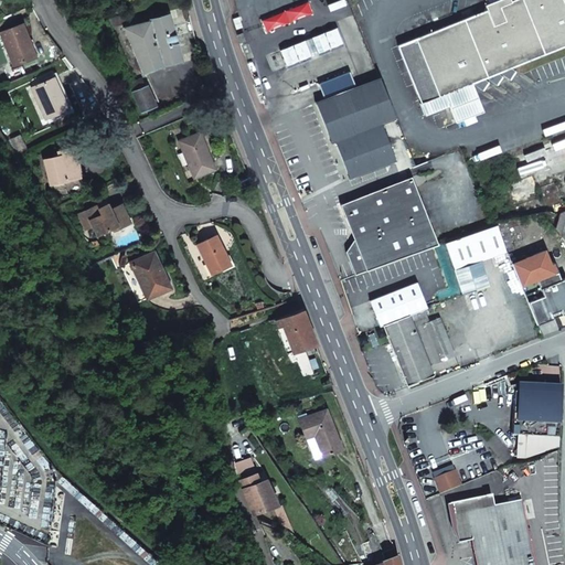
[(564,0),(494,0),(489,2),(484,4),(487,10),(397,45),(420,103),(419,103),(425,115),(449,106),(456,123),(479,113),(468,84),(471,83),(482,91),(488,83),(482,78),(484,77),(497,85),(502,76),(497,73),(498,72),(509,80),(515,72),(510,67),(564,45),(564,0)]
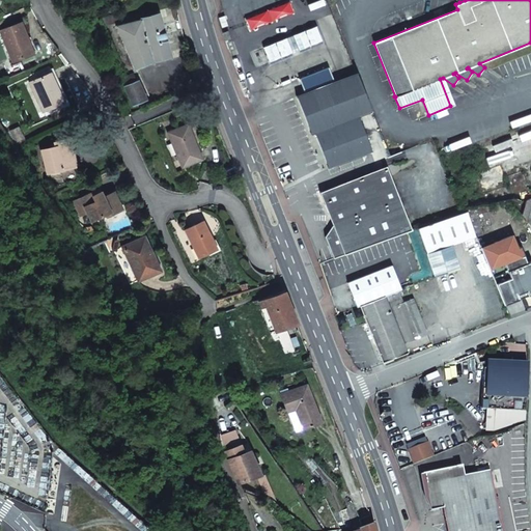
[(113,15),(103,19),(106,26),(116,22),(113,15)]
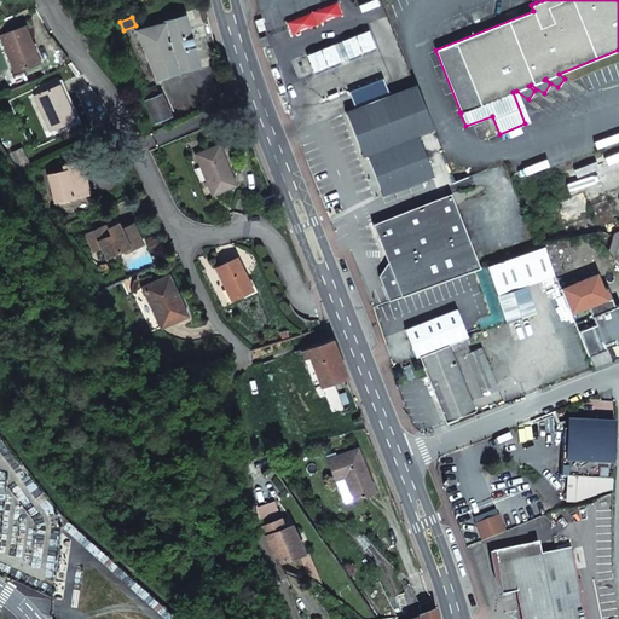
[(215,47),(208,24),(187,29),(184,17),(136,30),(156,81),(178,71),(198,65),(195,53),(215,47)]
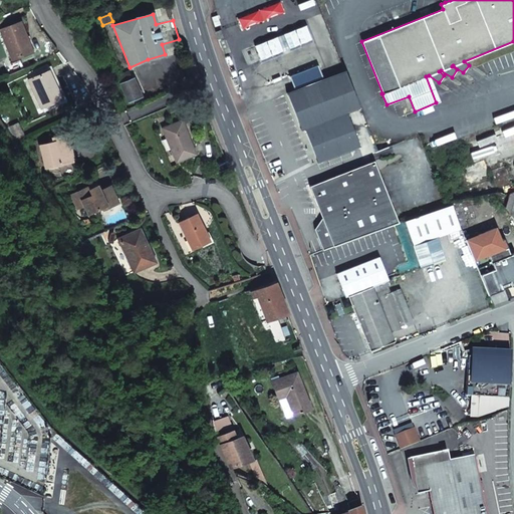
[(32,52),(20,22),(0,29),(0,30),(12,60),(32,52)]
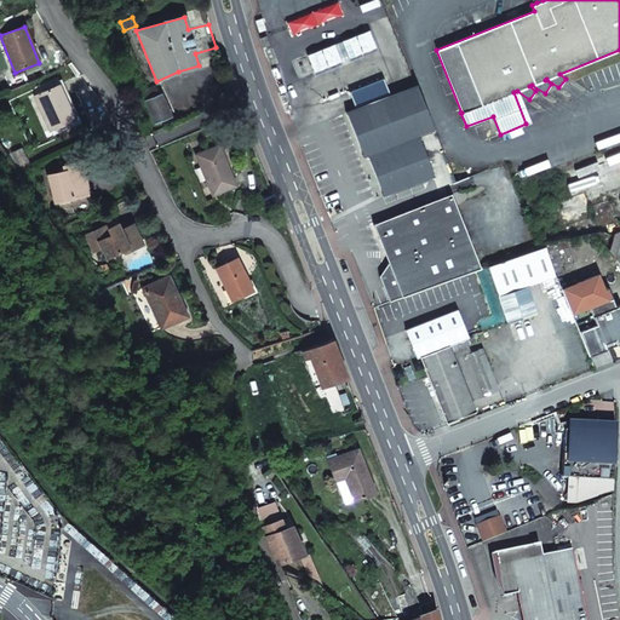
[(371,29),(356,35),(363,53),(377,49),(371,29)]
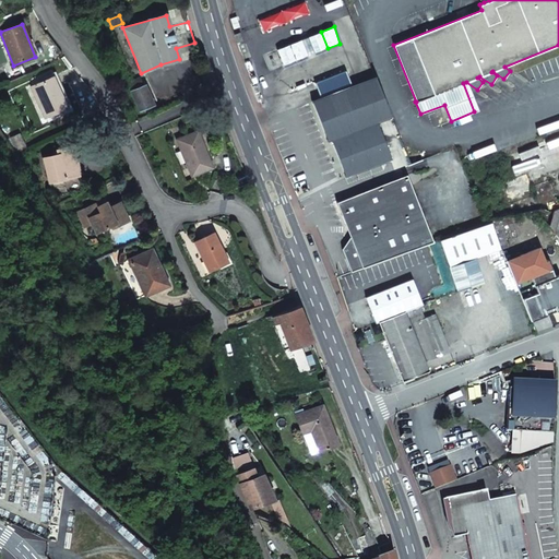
[(309,36),(314,54),(328,48),(321,32),(309,36)]
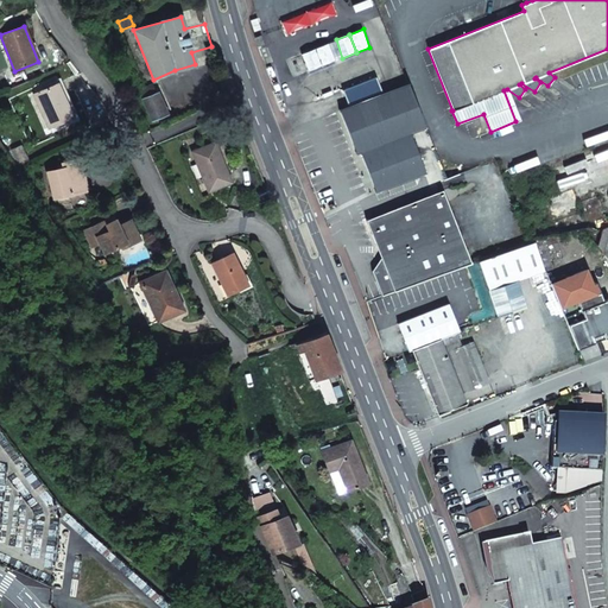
[(329,42),(335,61),(342,58),(336,39),(329,42)]
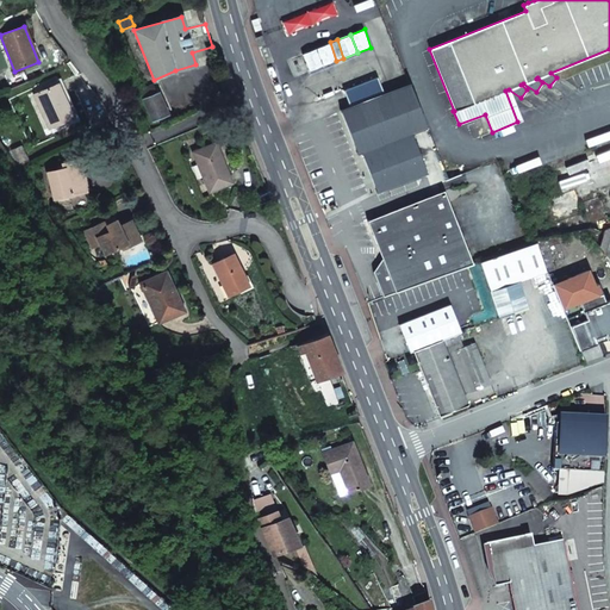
[(323,66),(336,61),(330,42),(316,48),(323,66)]
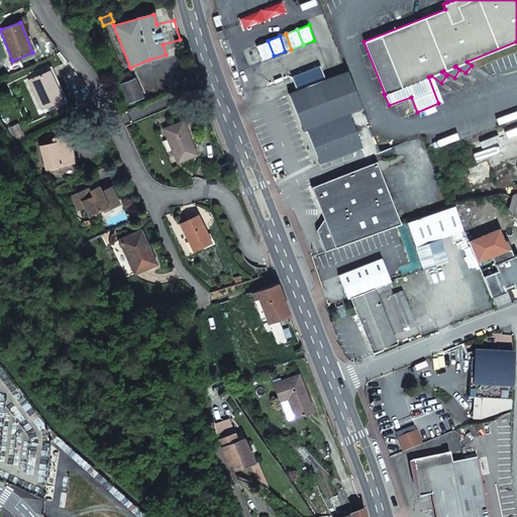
[(263,61),(274,56),(268,40),(257,44),(263,61)]
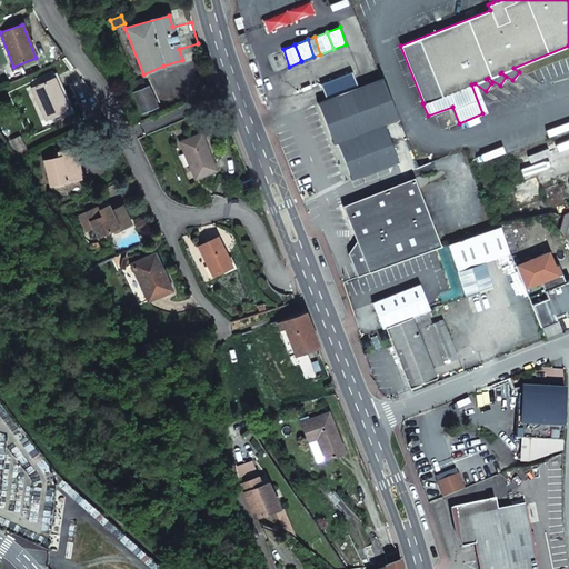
[(21,66),(7,72),(11,82),(27,76),(21,66)]
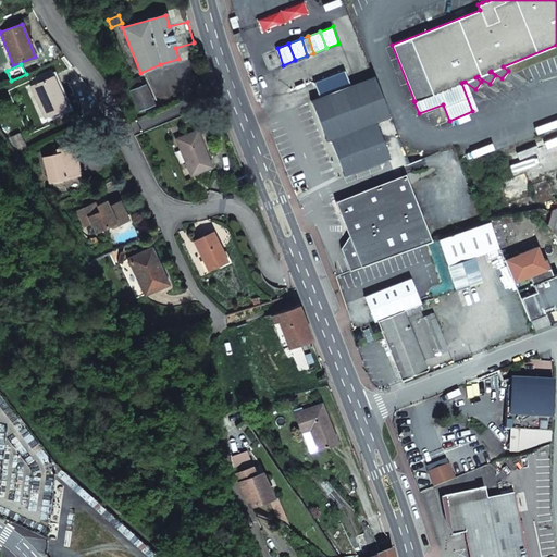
[(373,75),(311,99),(327,141),(335,138),(348,171),(387,156),(373,118),(387,112),(373,75)]
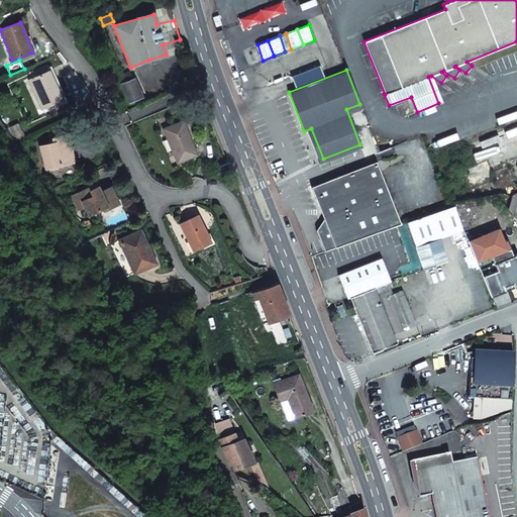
[(62,100),(48,72),(29,81),(41,109),(62,100)]
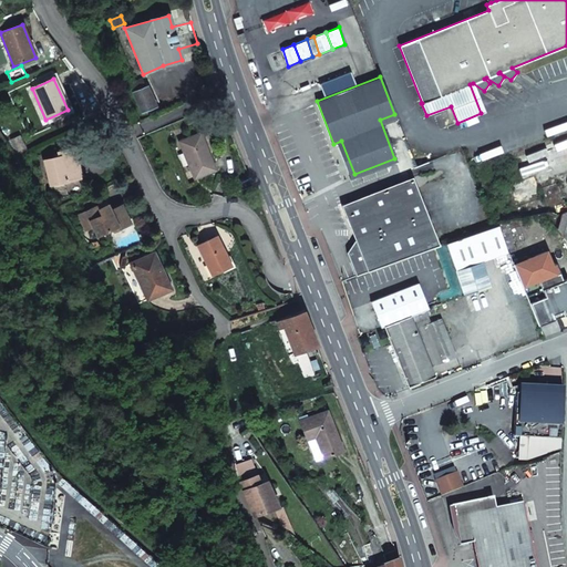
[(143,80),(136,82),(132,84),(135,93),(146,88),(143,80)]
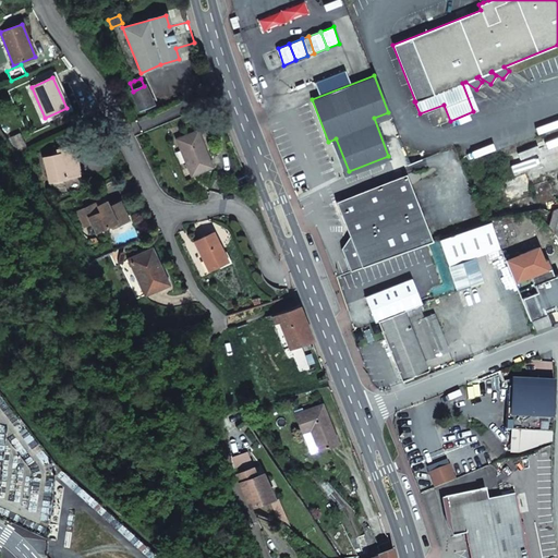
[(144,86),(133,92),(132,92),(137,105),(143,101),(146,108),(154,105),(145,86),(144,86)]
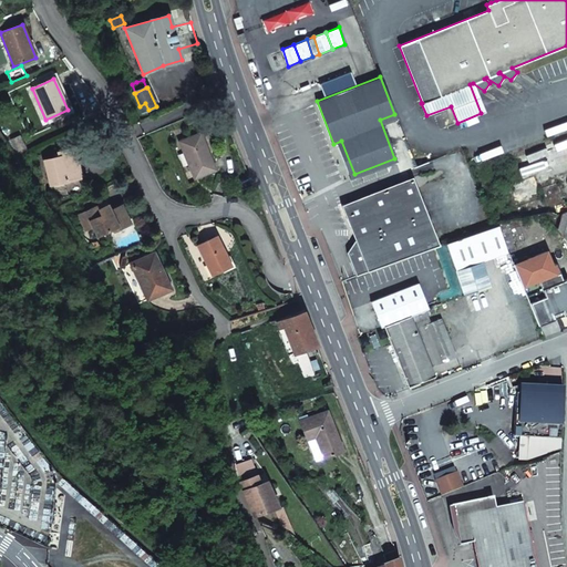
[(145,103),(140,106),(142,113),(145,111),(148,110),(145,103)]
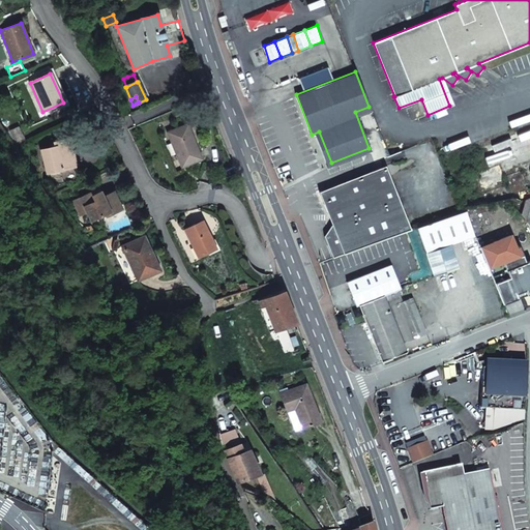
[(136,104),(139,110),(148,105),(146,99),(139,102),(136,104)]
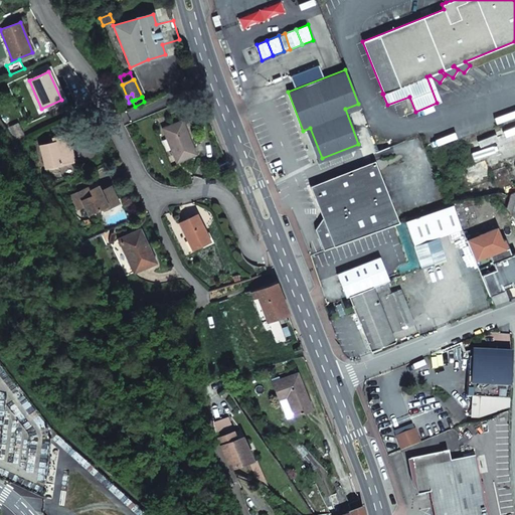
[(195,154),(182,121),(163,129),(176,162),(195,154)]
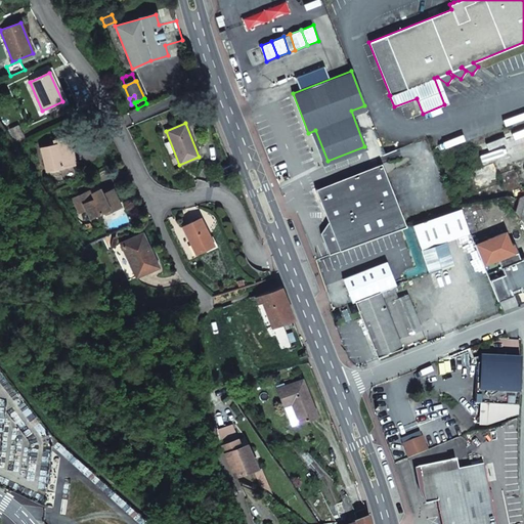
[(46,171),(73,164),(69,148),(71,147),(68,137),(52,141),(53,144),(40,148),(46,171)]
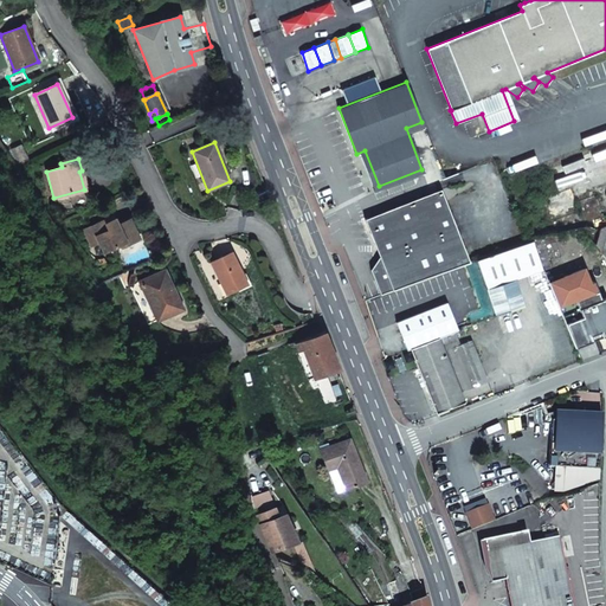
[(371,270),(381,296),(470,264),(443,191),(366,219),(380,257),(371,270)]
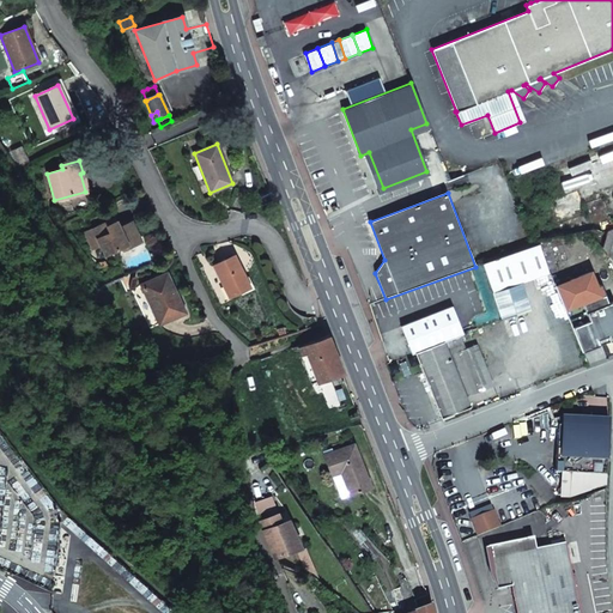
[(97,241),(99,246),(105,256),(127,246),(128,249),(141,243),(132,224),(119,230),(116,223),(107,228),(105,224),(85,234),(90,243),(97,241)]
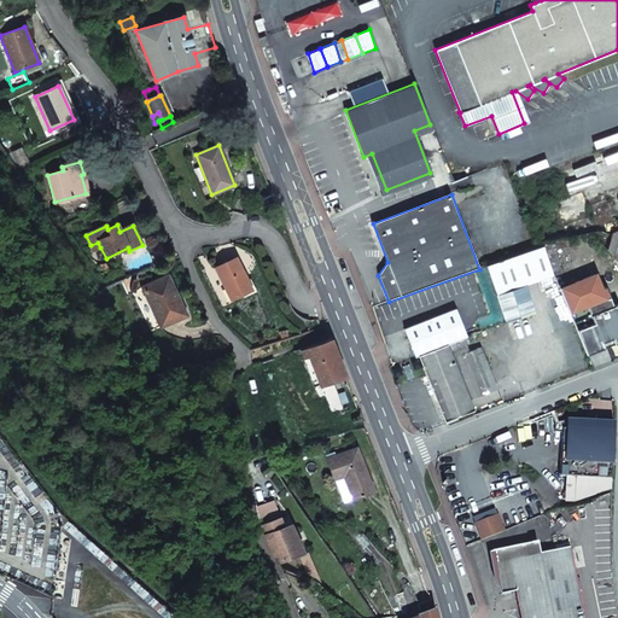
[(607,251),(617,266),(617,231),(611,234),(607,251)]
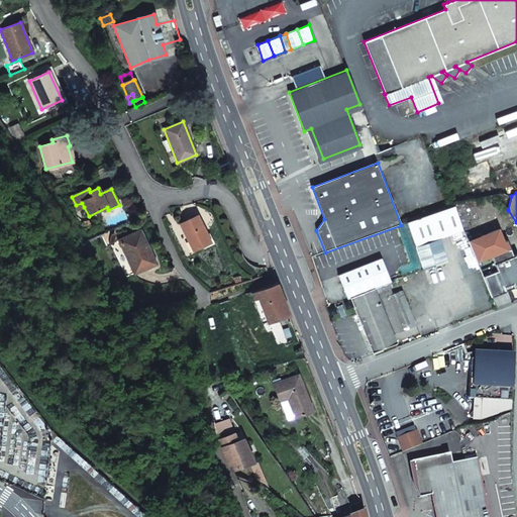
[(458,215),(454,206),(449,208),(408,223),(411,233),(458,215)]
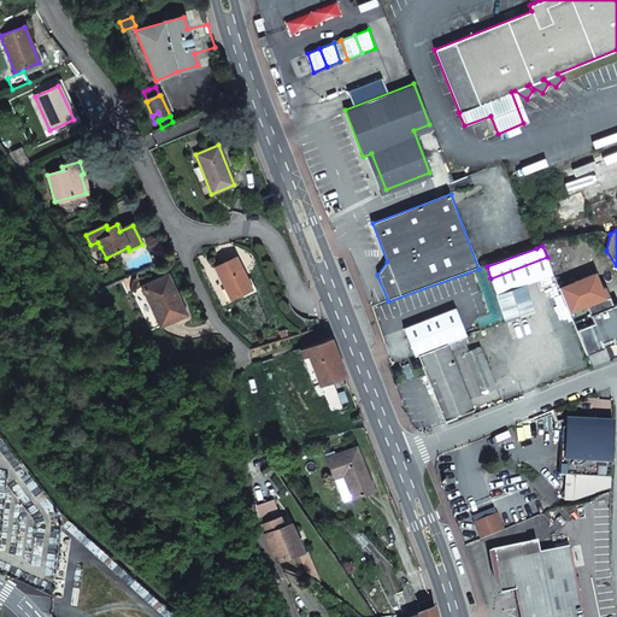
[(491,278),(507,323),(534,313),(534,309),(526,285),(553,275),(547,257),(491,278)]
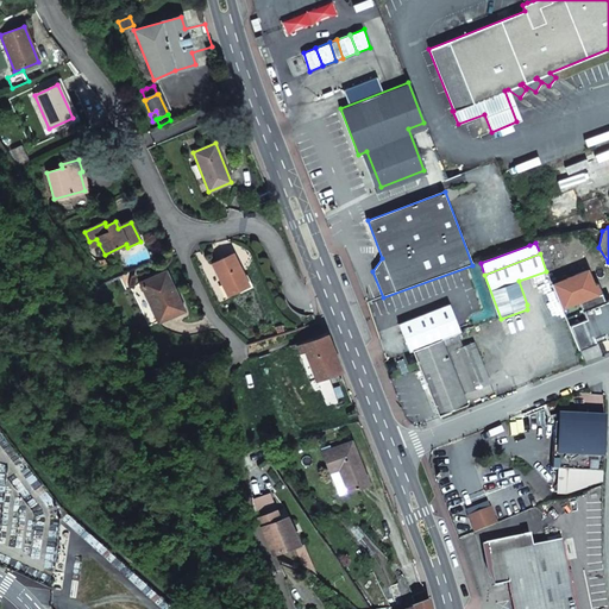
[(248,287),(232,255),(213,265),(228,296),(248,287)]
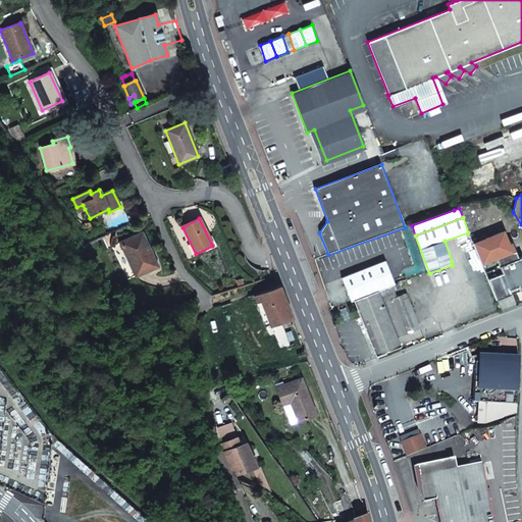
[(157,266),(141,232),(119,243),(136,276),(157,266)]
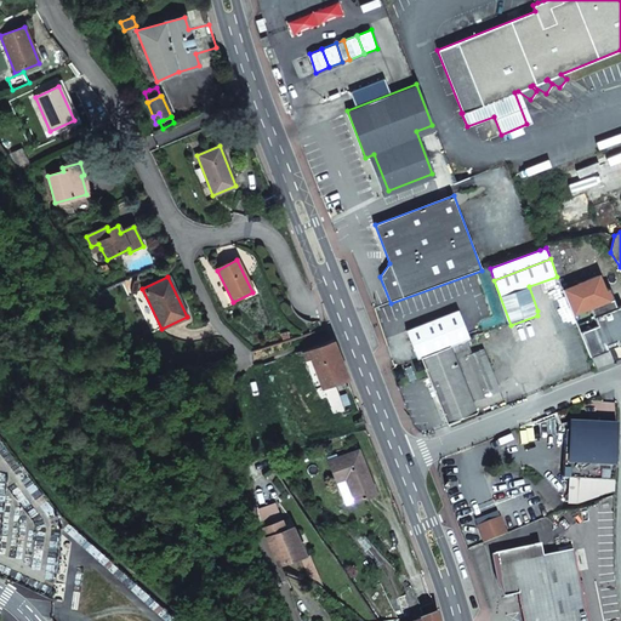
[(406,330),(417,358),(420,358),(448,346),(468,337),(457,309),(406,330)]
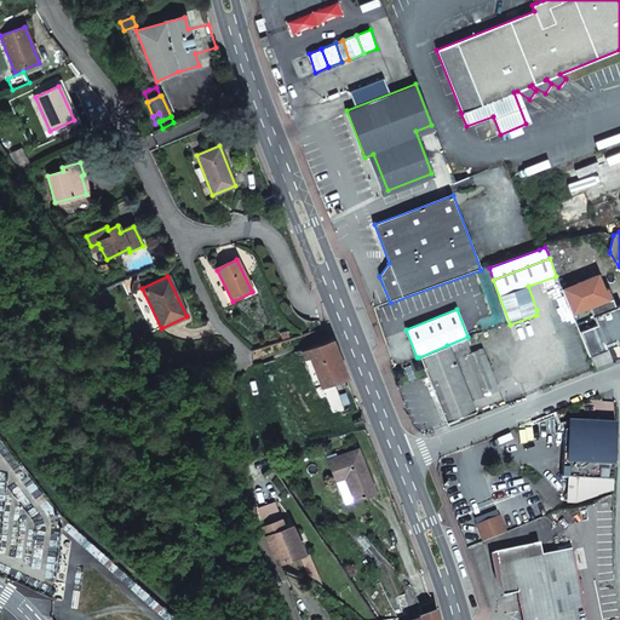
[(332,339),(302,351),(304,357),(310,355),(322,386),(346,377),(332,339)]
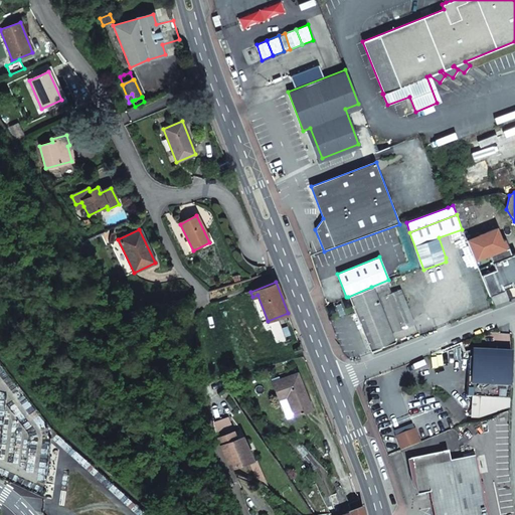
[(376,300),(371,287),(348,297),(370,352),(393,342),(390,334),(414,325),(400,290),(376,300)]
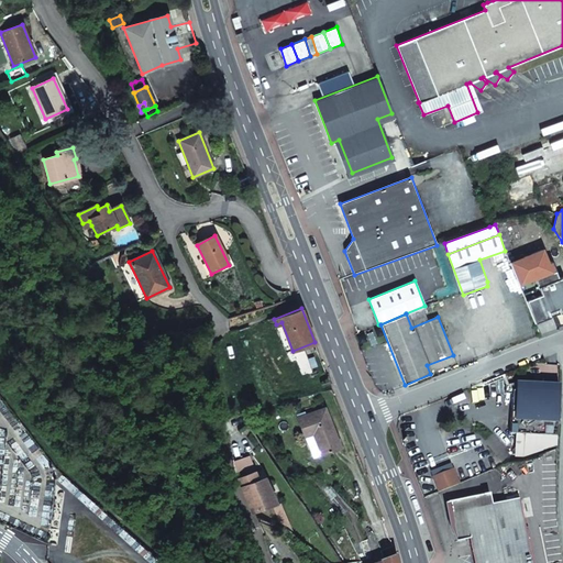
[(271,327),(268,320),(250,327),(252,333),(271,327)]
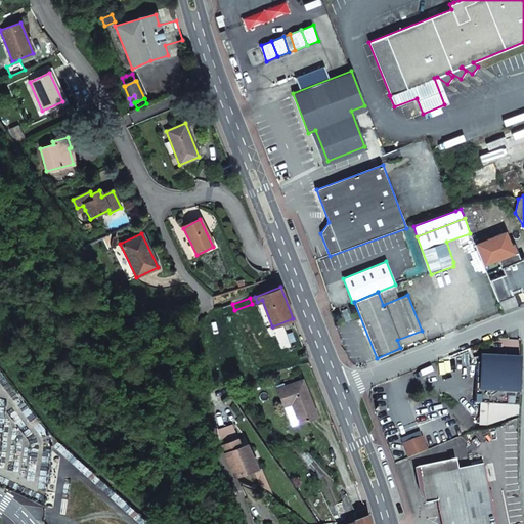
[(287,336),(298,332),(294,320),(273,329),(281,350),(291,347),(287,336)]
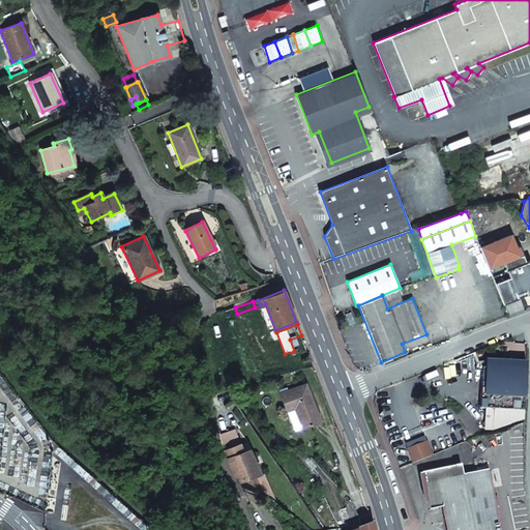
[(524,372),(511,372),(483,371),(481,409),(524,411),(524,372)]
